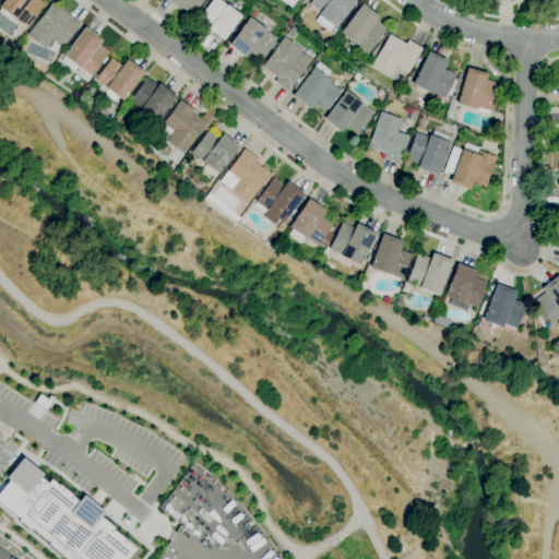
[(27,28),(15,20),(13,19),(11,22),(0,13),(0,4),(3,0),(38,0),(45,4),(27,28)]
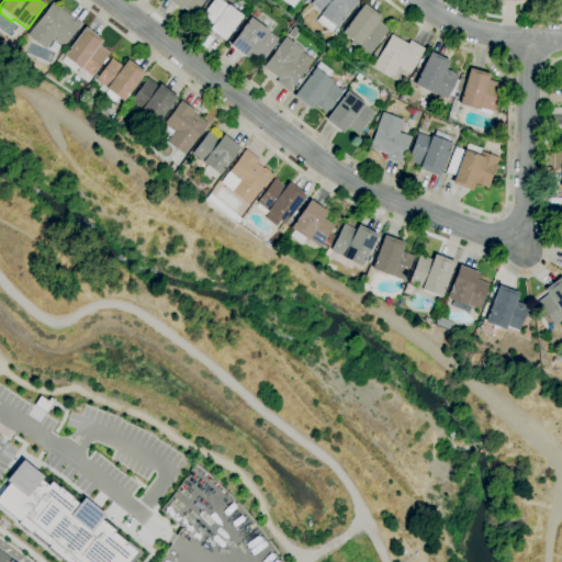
[(203,0),(192,15),(181,8),(180,10),(167,0),(203,0)]
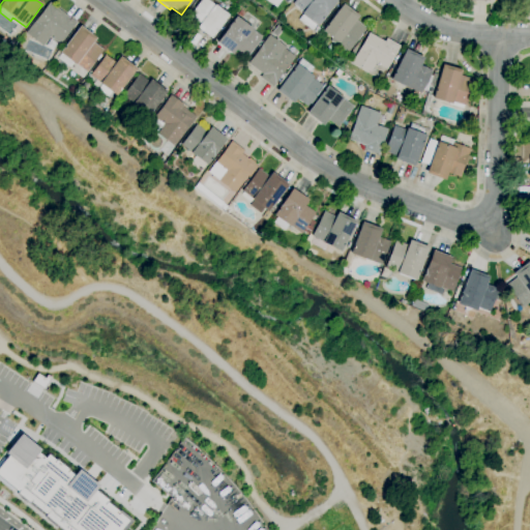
[(210,38),(197,28),(199,24),(188,16),(200,0),(208,0),(213,4),(229,16),(210,38)]
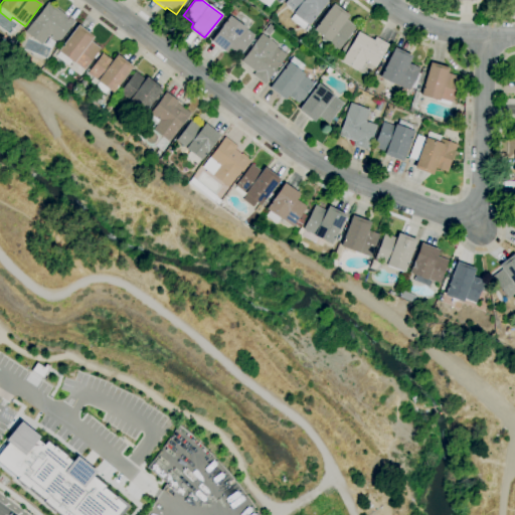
[(303,29),(290,19),(294,14),(292,13),(294,11),(284,4),(287,0),(326,0),(308,24),(307,24),(303,29)]
